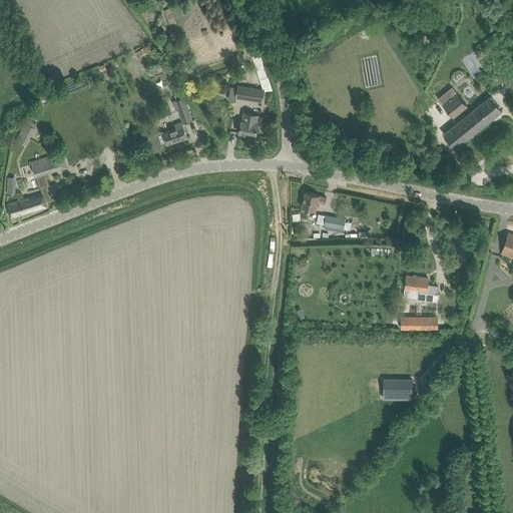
[(137,52),(141,58),(152,50),(148,44),(137,52)]
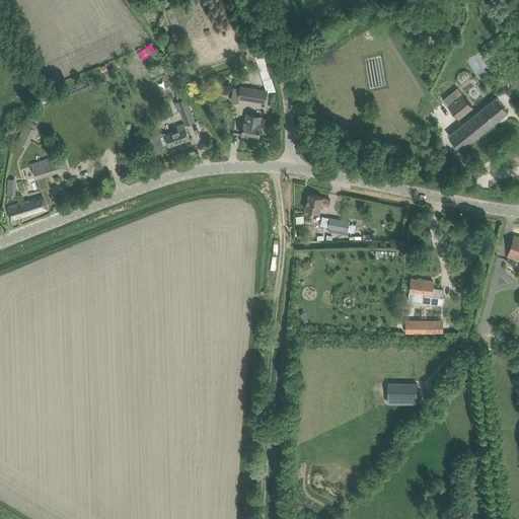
[(232,101),(238,102),(239,98),(255,101),(266,102),(268,90),(257,89),(240,86),(240,88),(234,87),(232,101)]
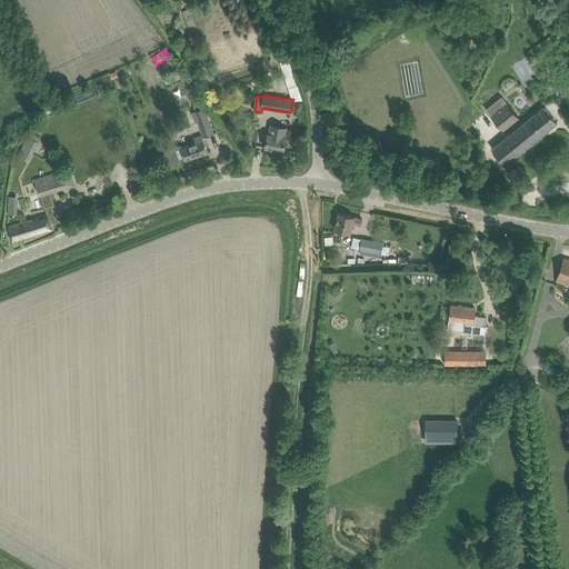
[(507,102),(491,116),(502,130),(519,117),(507,102)]
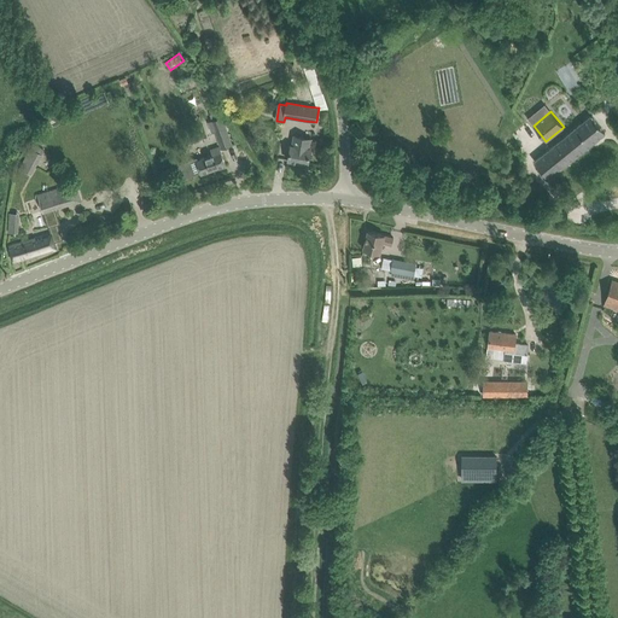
[(535,161),(541,169),(548,178),(605,133),(592,116),(535,161)]
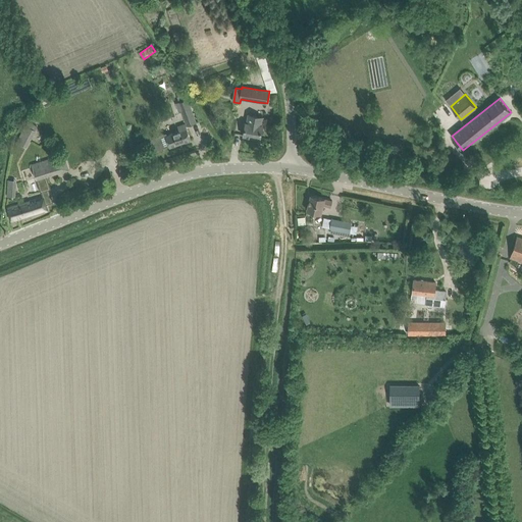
[(187,99),(179,102),(183,111),(191,108),(187,99)]
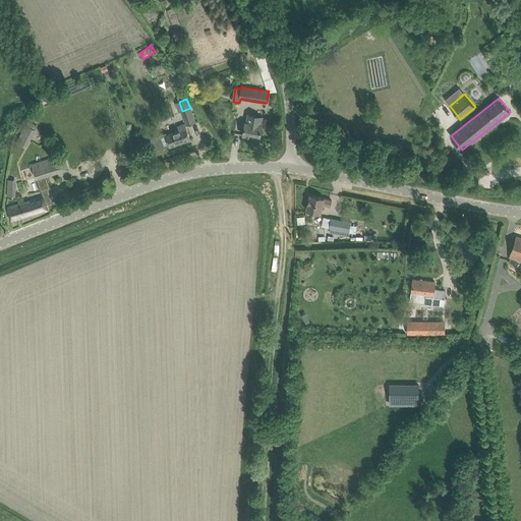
[(243,123),(242,128),(244,129),(243,135),(259,138),(263,125),(262,125),(263,117),(255,116),(248,114),(246,122),(245,122),(243,123)]
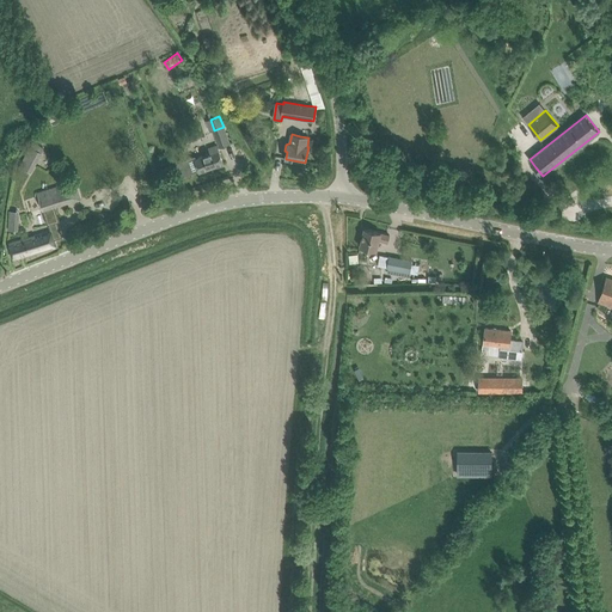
[(19,166),(31,173),(42,153),(30,146),(19,166)]
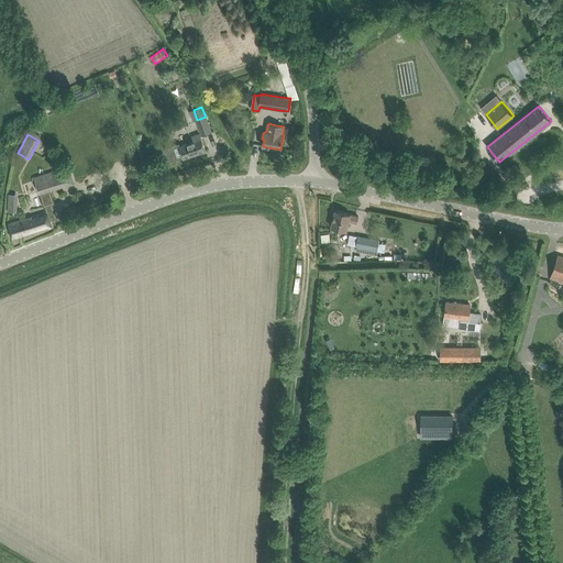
[(178,144),(162,150),(166,163),(183,156),(184,158),(206,151),(201,140),(199,134),(192,136),(194,141),(179,146),(178,144)]
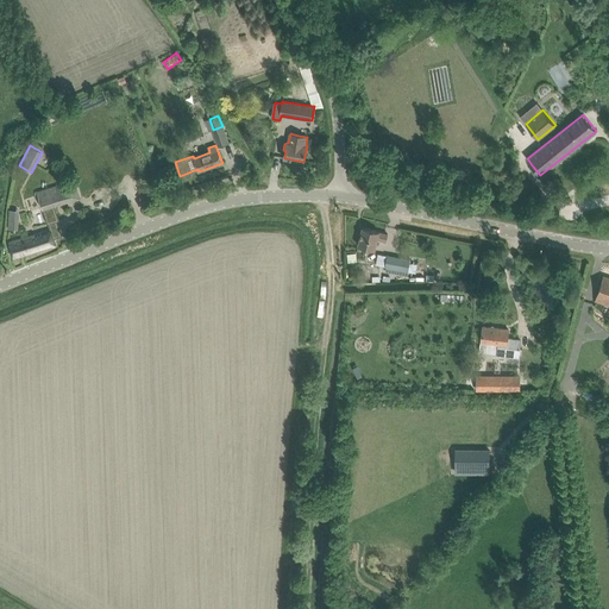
[(66,182),(37,190),(43,209),(48,225),(58,221),(54,206),(71,200),(66,182)]
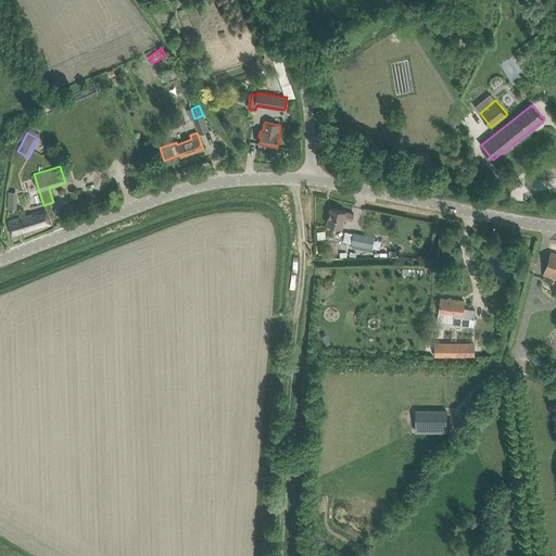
[(45,210),(8,220),(9,226),(12,237),(51,225),(49,218),(53,217),(58,216),(57,215),(53,202),(43,205),(45,210)]
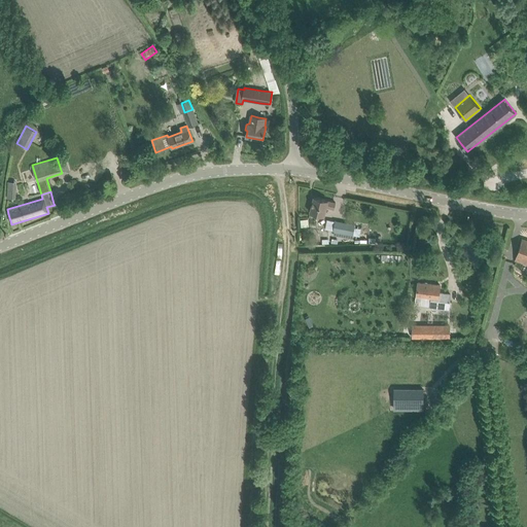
[(310,212),(320,215),(324,216),(326,207),(334,209),(336,203),(314,197),(310,212)]
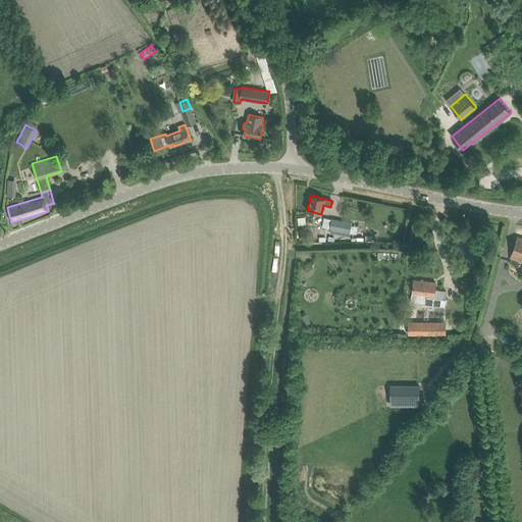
[(330,228),(350,232),(352,222),(332,218),(330,228)]
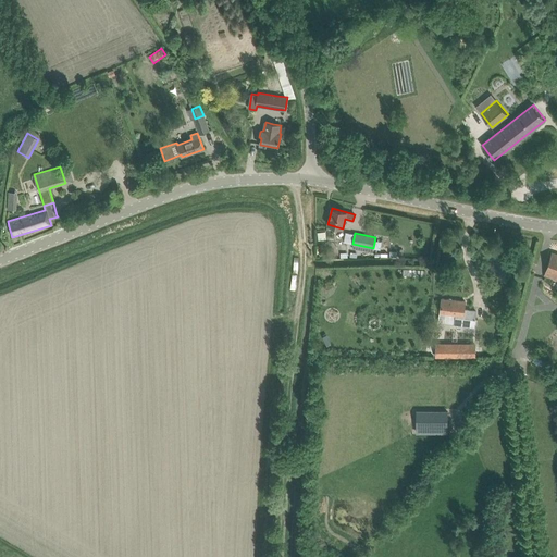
[(381,246),(390,245),(387,237),(379,238),(381,246)]
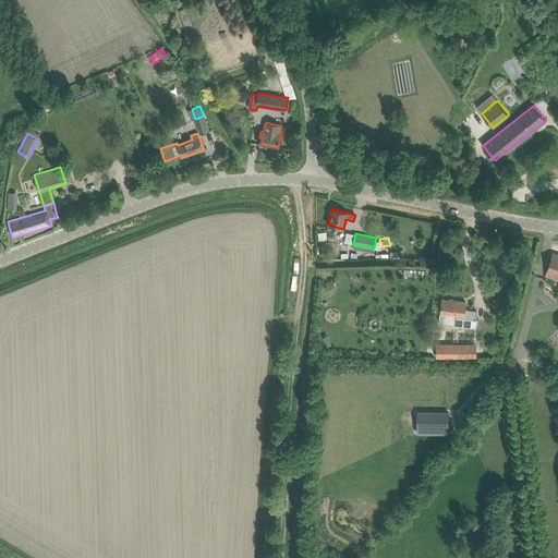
[(545,276),(557,280),(557,254),(553,253),(545,276)]
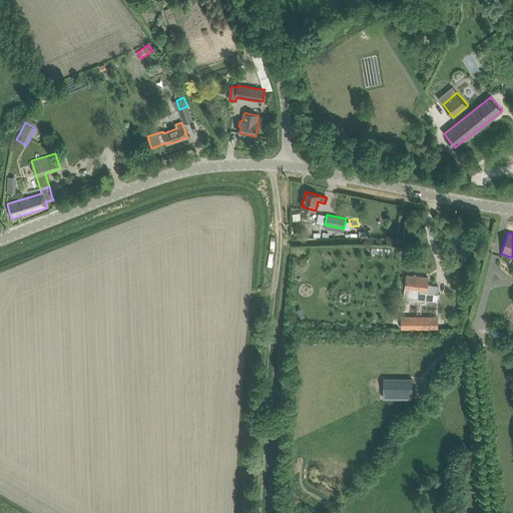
[(439,287),(428,286),(429,278),(407,275),(404,297),(437,301),(439,287)]
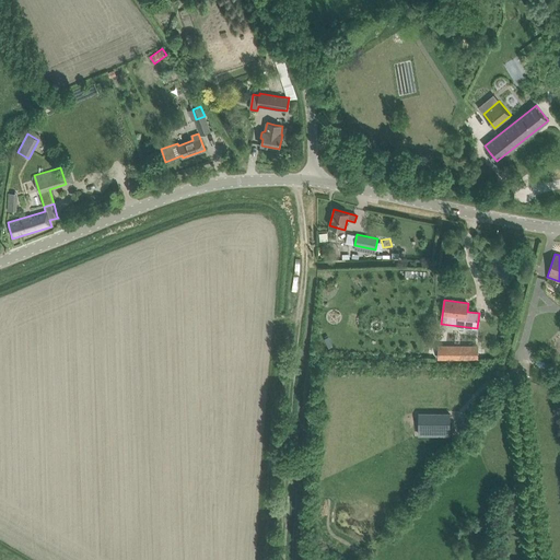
[(470,346),(470,343),(438,342),(436,359),(481,360),(481,343),(475,343),(475,346),(470,346)]
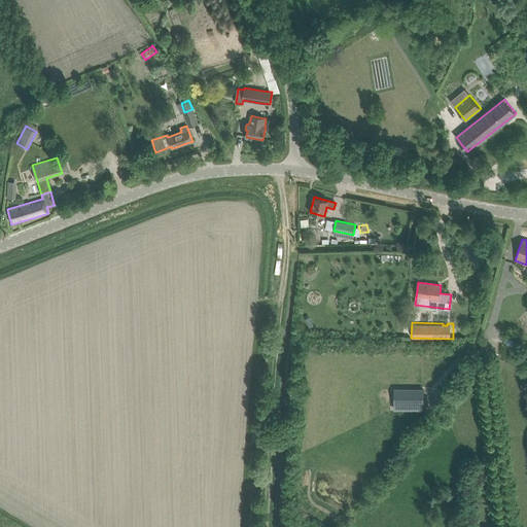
[(394,389),(394,403),(411,403),(411,409),(423,409),(423,389),(394,389)]
